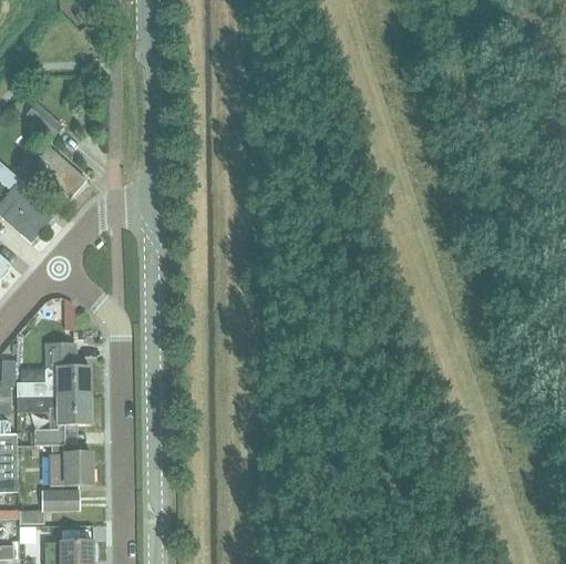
[(52,136),(62,125),(35,103),(27,114),(52,136)]
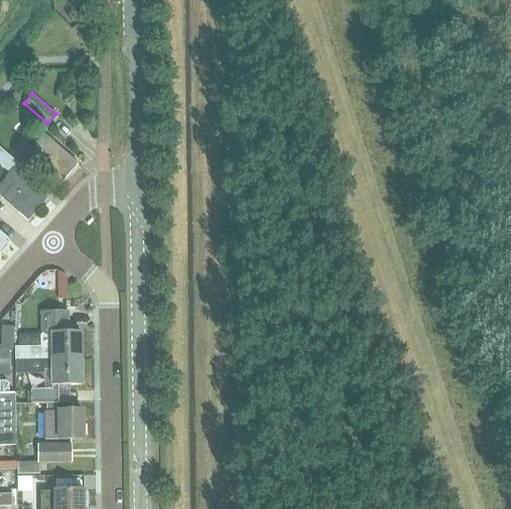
[(31,161),(57,184),(77,162),(43,132),(36,141),(43,147),(31,161)]
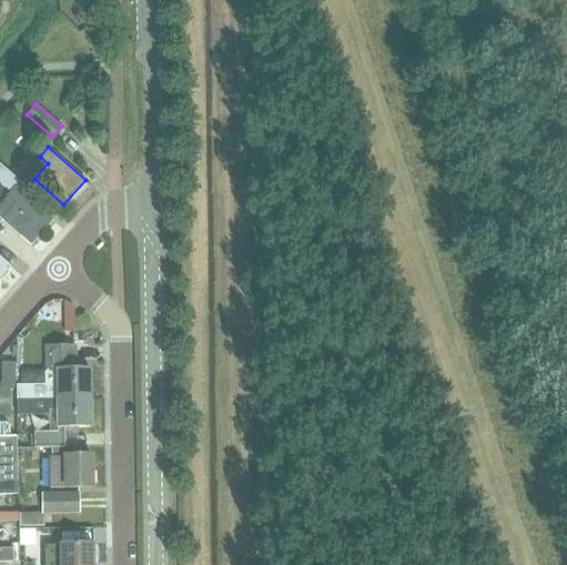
[(0,215),(2,218),(1,218),(31,243),(53,218),(16,185),(20,180),(0,162),(0,181),(10,190),(7,194),(7,195),(0,202),(0,215)]
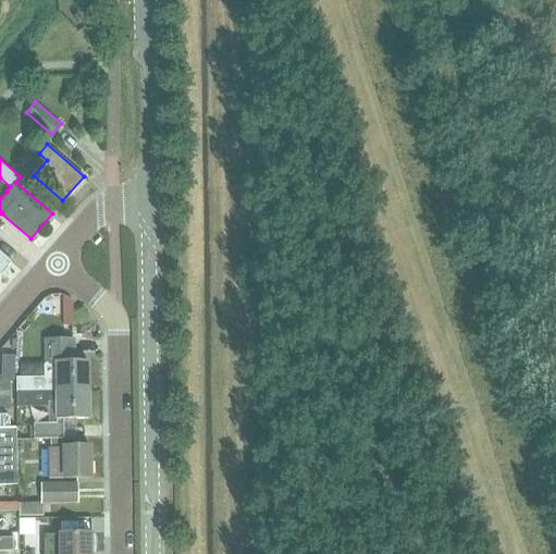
[(0,272),(11,260),(0,250),(0,272)]
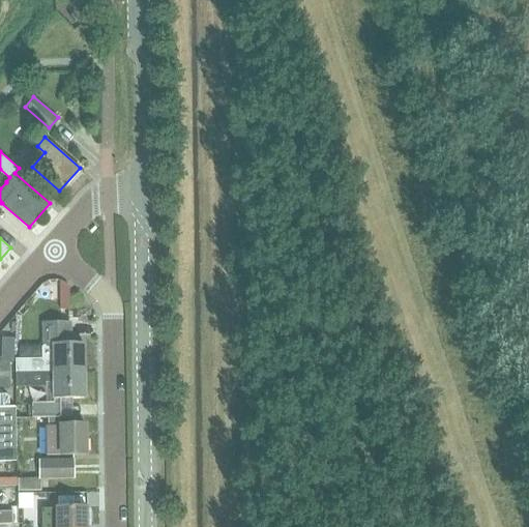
[(15,314),(15,341),(15,352),(21,352),(21,342),(24,342),(24,314),(15,314)]
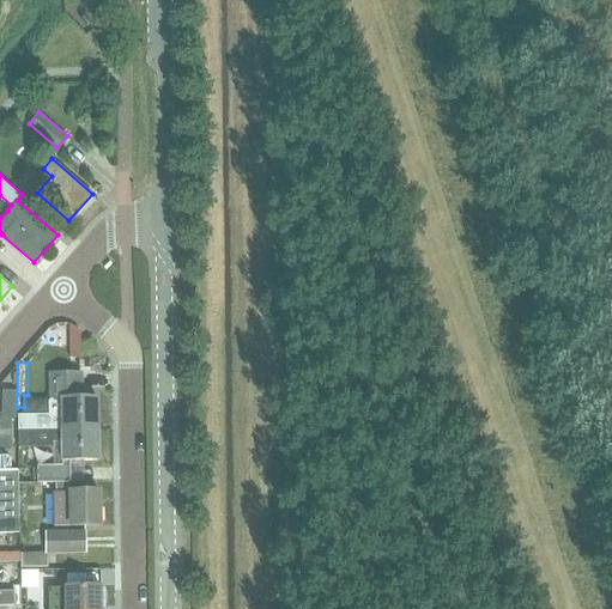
[(19,413),(20,427),(35,427),(96,426),(96,396),(79,396),(79,371),(49,371),(49,413),(19,413)]
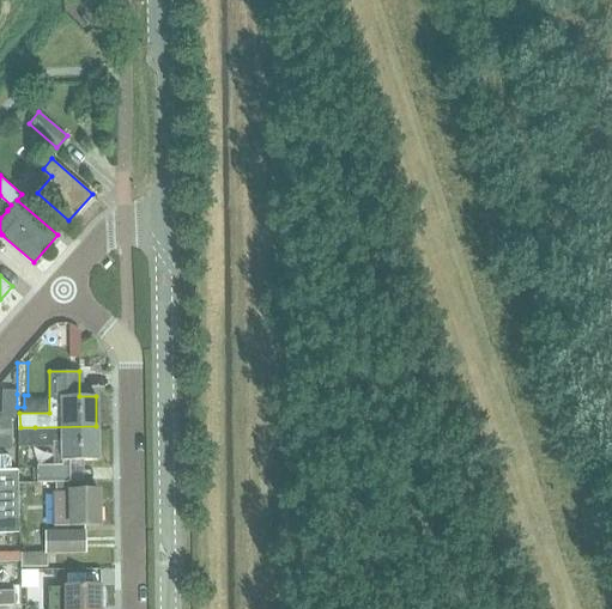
[(14,387),(0,387),(0,400),(14,400),(14,387)]
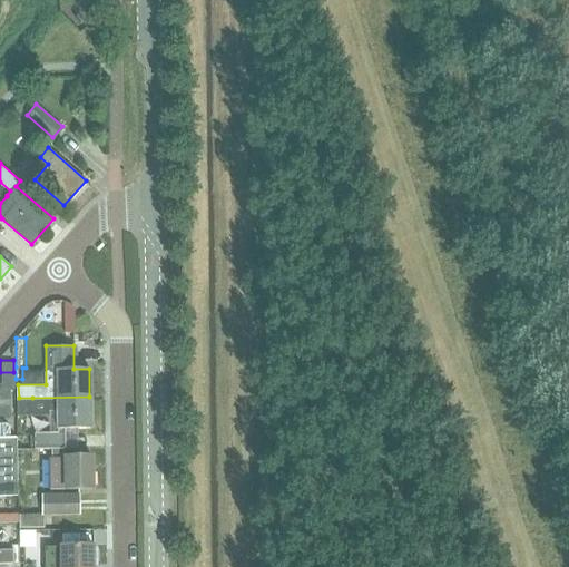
[(89,397),(19,398),(19,411),(47,411),(47,409),(56,408),(56,427),(90,426),(89,397)]
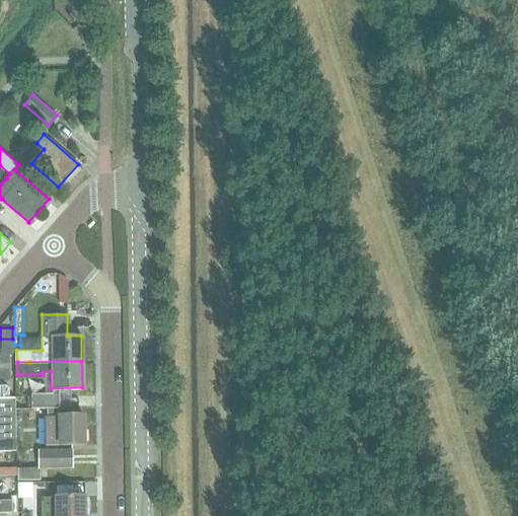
[(0,437),(14,437),(14,398),(9,398),(8,388),(3,383),(0,382),(0,437)]
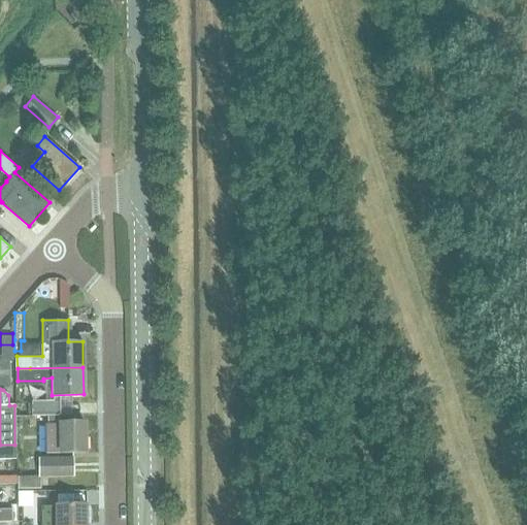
[(46,413),(59,413),(58,399),(32,400),(32,413),(46,413)]
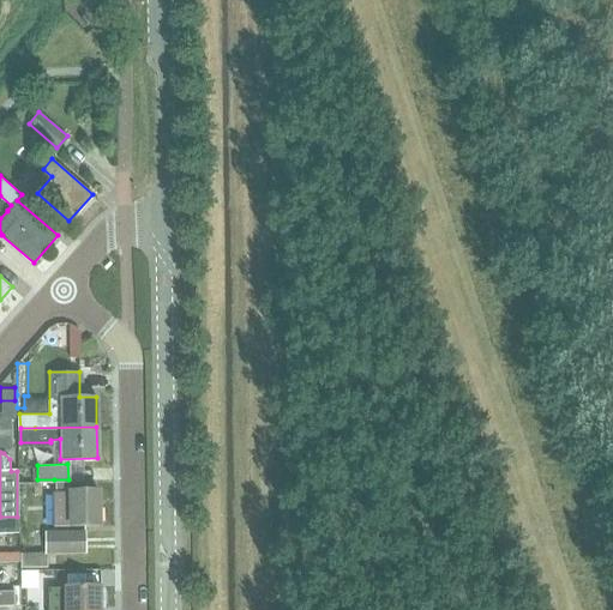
[(68,479),(54,479),(54,490),(59,490),(68,490),(68,479)]
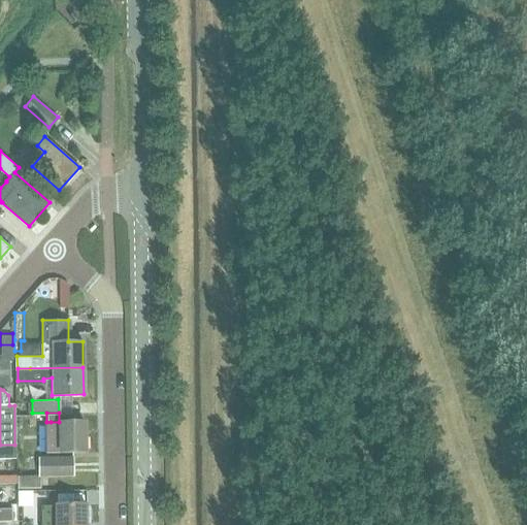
[(59,422),(51,422),(46,422),(44,422),(45,451),(60,451),(85,450),(84,421),(59,422)]
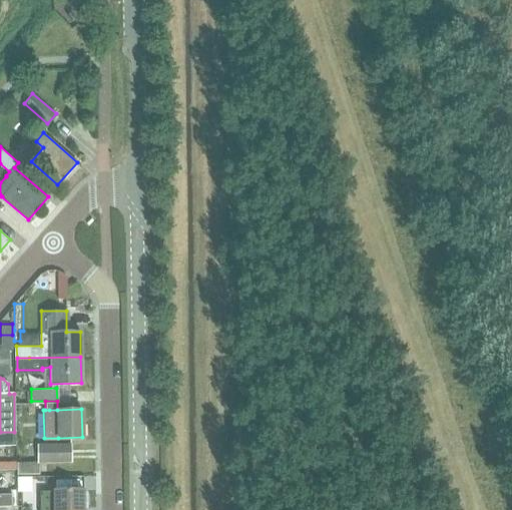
[(14,432),(0,432),(0,443),(14,444),(14,432)]
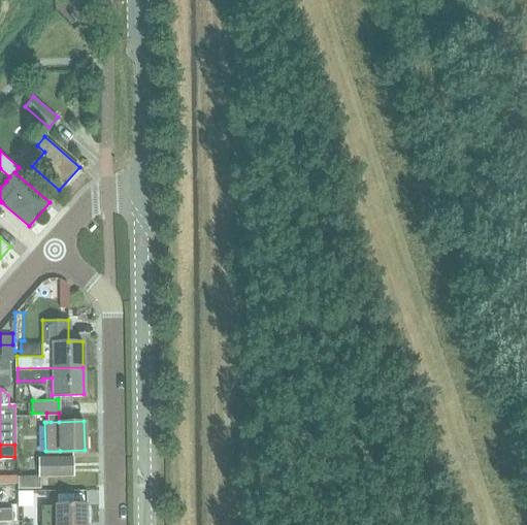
[(38,456),(38,474),(40,474),(73,473),(73,456),(38,456)]
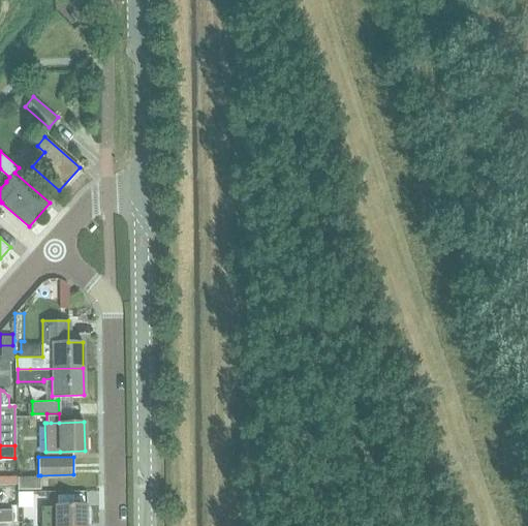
[(40,475),(38,475),(18,475),(18,488),(40,487),(40,475)]
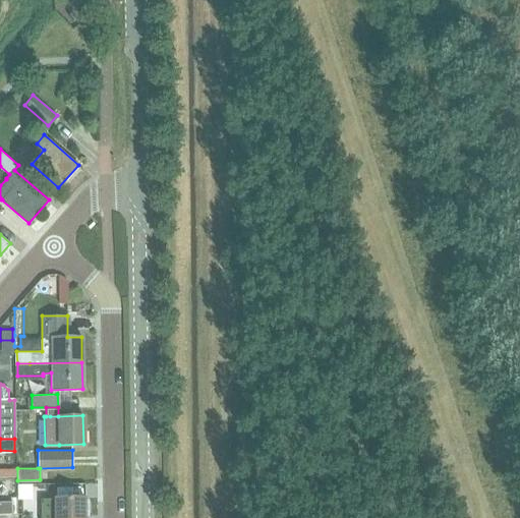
[(29,483),(18,483),(18,494),(29,494),(29,483)]
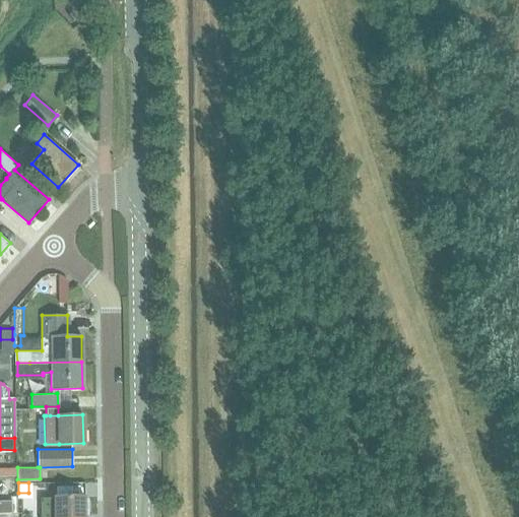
[(84,516),(85,497),(55,497),(55,512),(54,516),(84,516)]
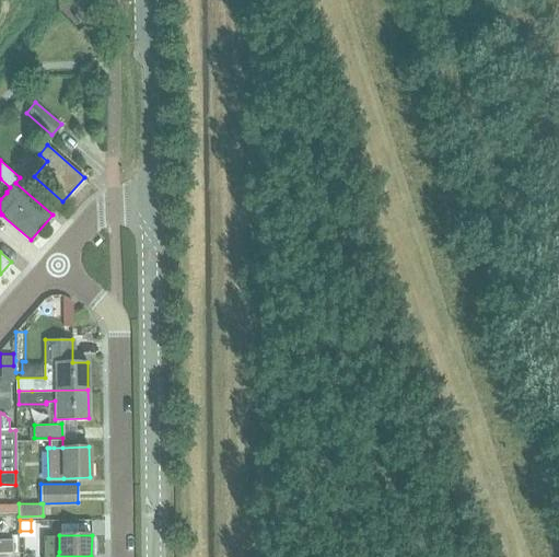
[(0,552),(12,552),(12,540),(0,538),(0,552)]
